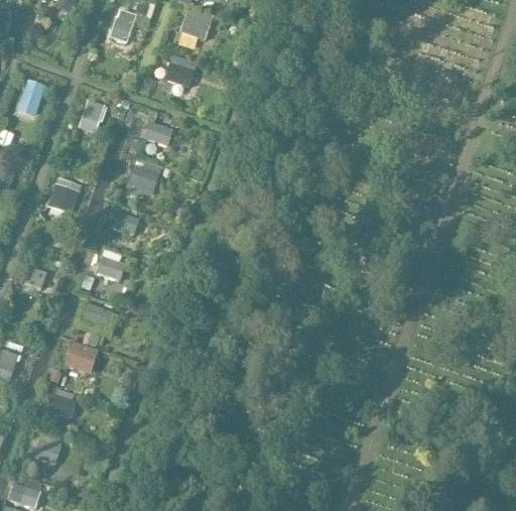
[(71,16),(76,0),(55,0),(52,9),(71,16)]
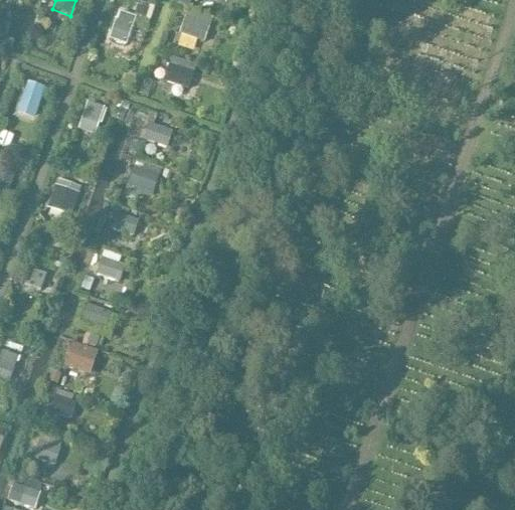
[(126,41),(134,15),(118,9),(109,36),(126,41)]
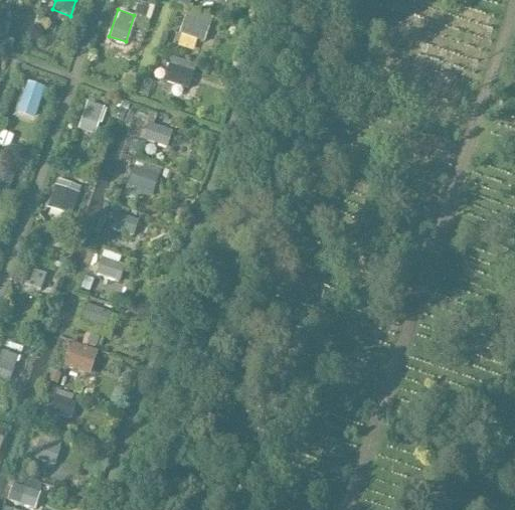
[(204,40),(210,23),(185,14),(180,31),(197,37),(204,40)]
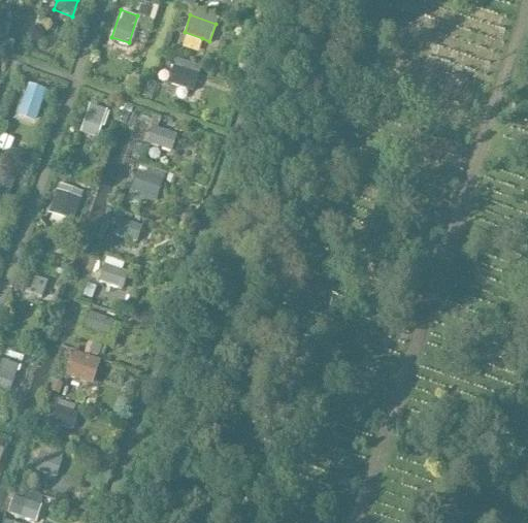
[(198,76),(174,68),(169,82),(193,90),(198,76)]
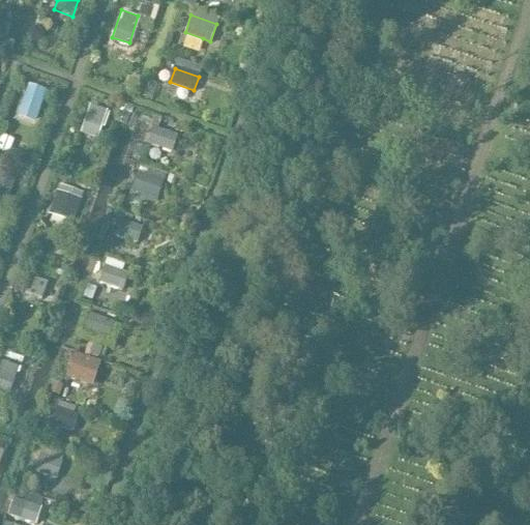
[(35,119),(46,87),(28,81),(18,114),(35,119)]
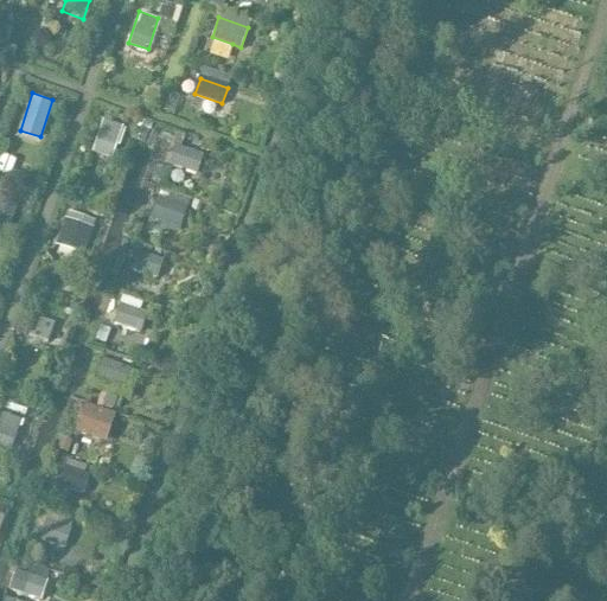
[(112,155),(123,122),(103,115),(91,148),(112,155)]
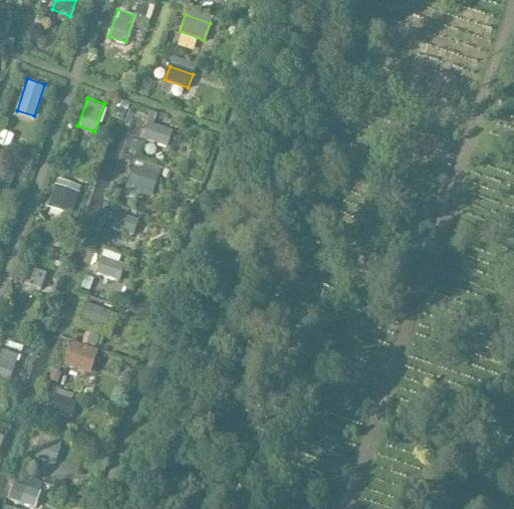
[(150,117),(143,137),(165,145),(171,129),(153,122),(154,118),(150,117)]
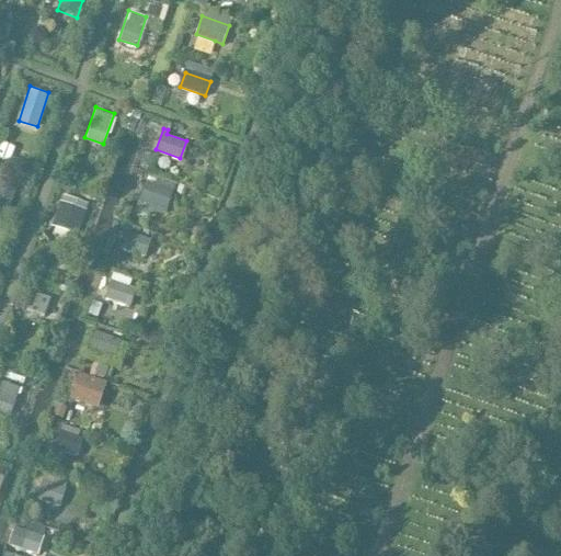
[(0,210),(8,213),(18,183),(0,177),(0,210)]
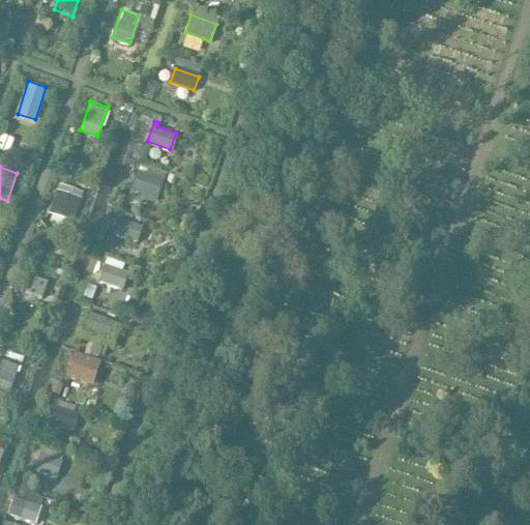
[(157,196),(164,178),(137,170),(131,187),(157,196)]
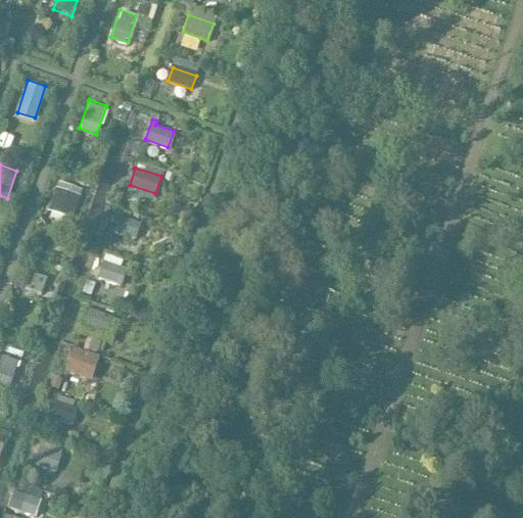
[(72,209),(77,192),(59,187),(54,203),(72,209)]
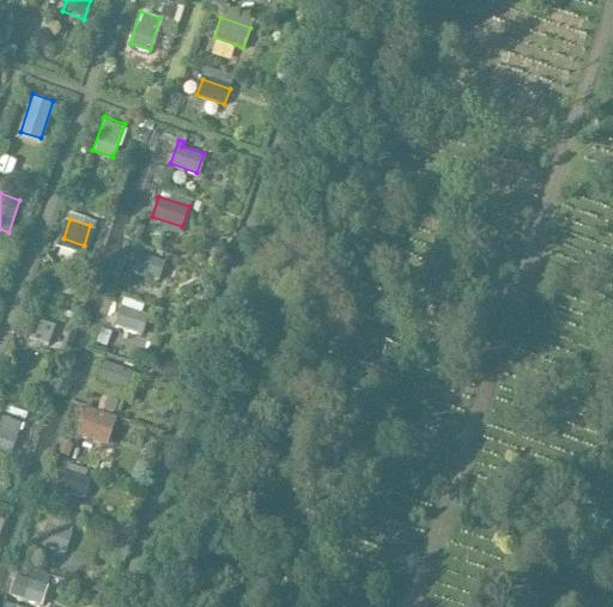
[(159,279),(165,261),(159,260),(141,253),(138,252),(133,271),(159,279)]
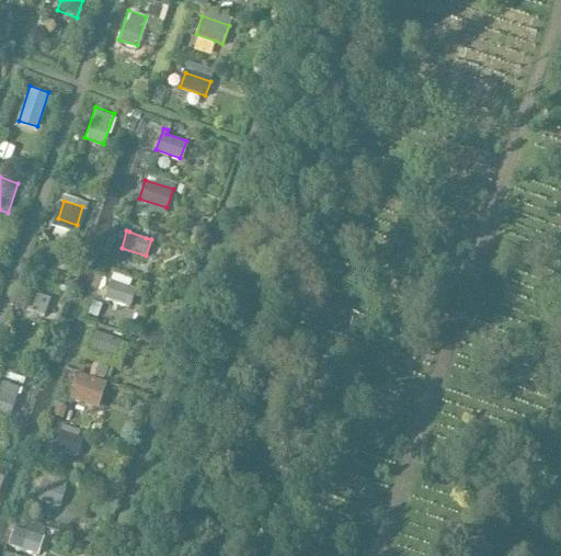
[(129,305),(135,287),(111,280),(105,296),(129,305)]
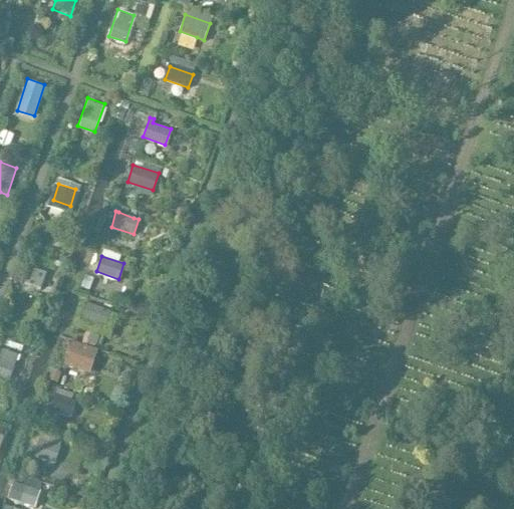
[(40,287),(46,270),(31,266),(26,282),(40,287)]
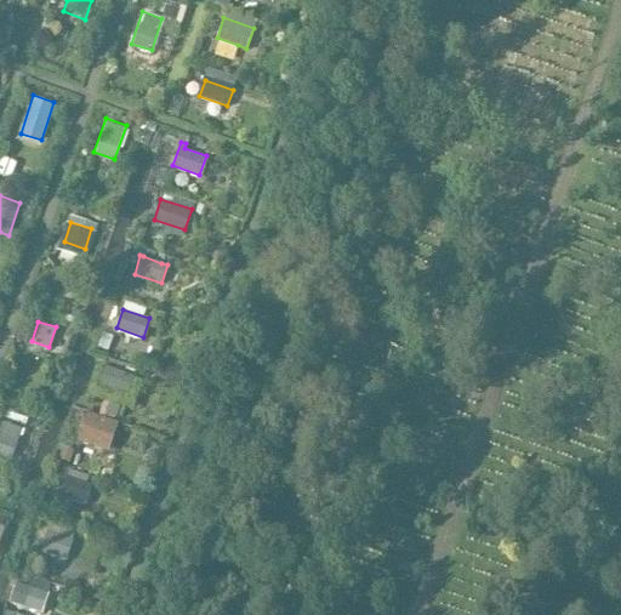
[(127,394),(137,365),(106,356),(97,385),(127,394)]
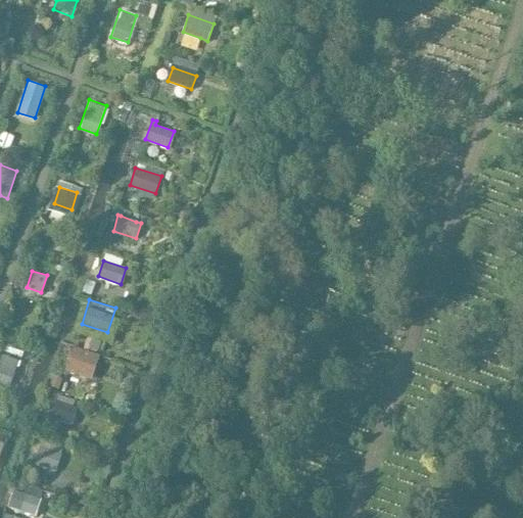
[(93,378),(100,355),(72,345),(64,369),(93,378)]
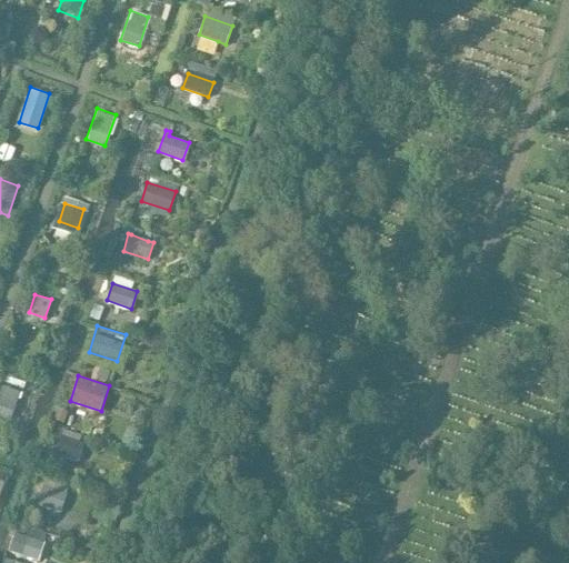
[(0,418),(10,421),(20,390),(1,384),(0,388),(0,418)]
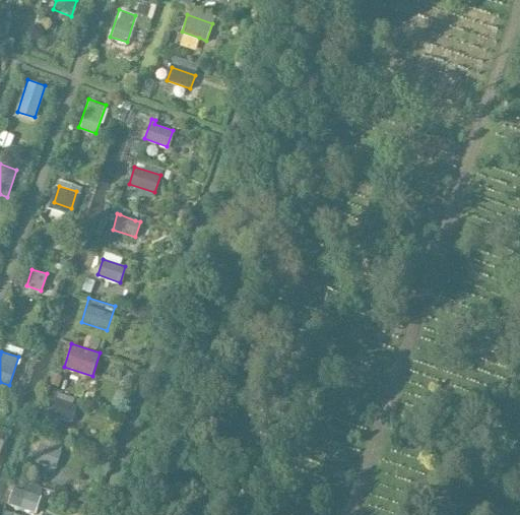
[(77,403),(56,396),(50,414),(71,422),(77,403)]
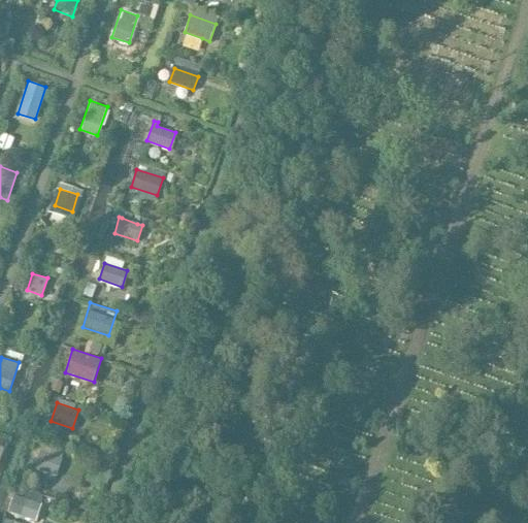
[(43,443),(35,465),(58,474),(66,451),(43,443)]
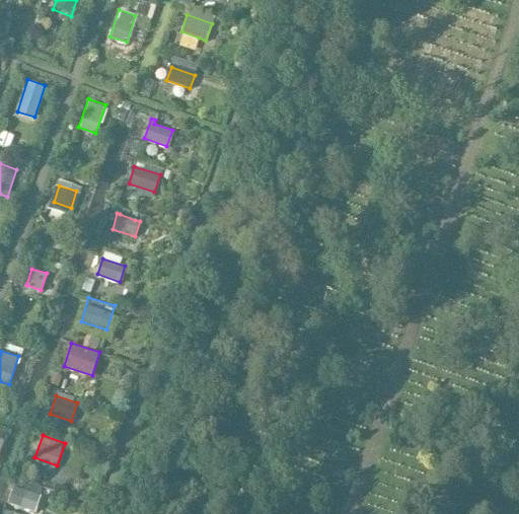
[(34,510),(41,493),(24,487),(18,504),(34,510)]
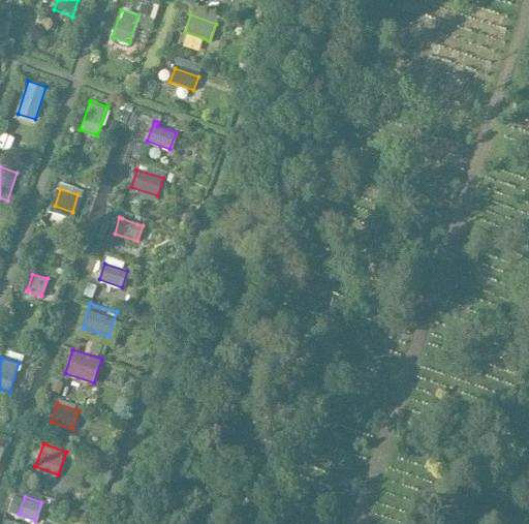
[(5,515),(2,523),(22,523),(24,521),(5,515)]
